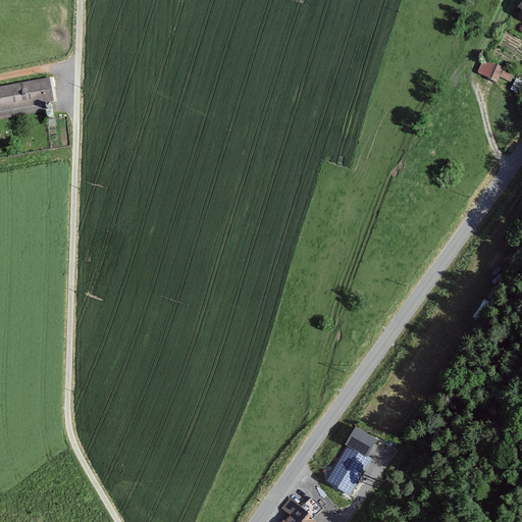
[(478,74),(499,83),(505,67),(484,59),(478,74)]
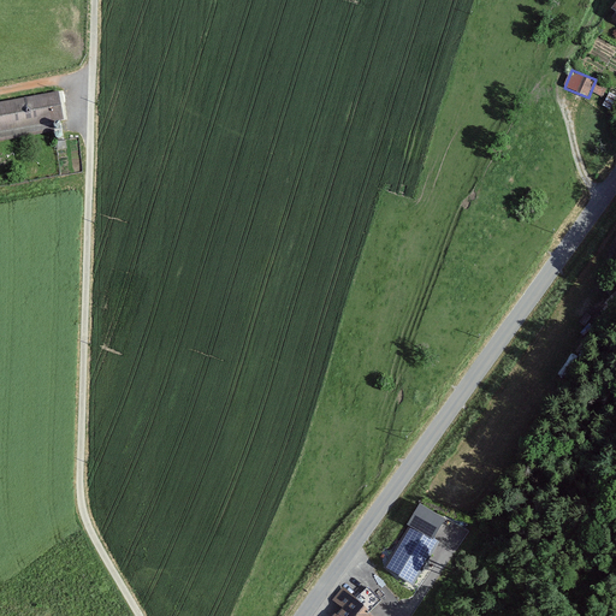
[(0,130),(64,119),(59,92),(0,101),(0,130)]
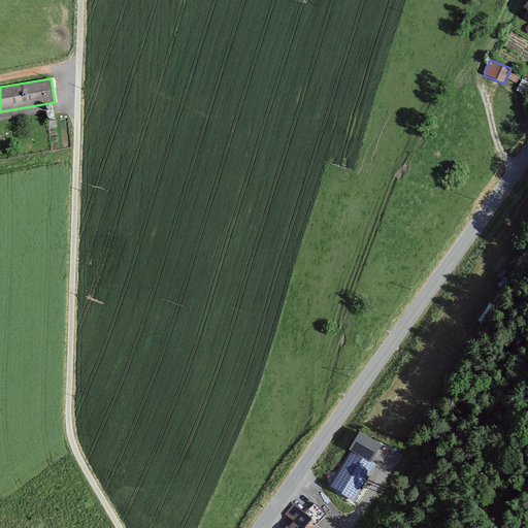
[(382,444),(360,431),(349,450),(351,451),(371,463),(382,444)]
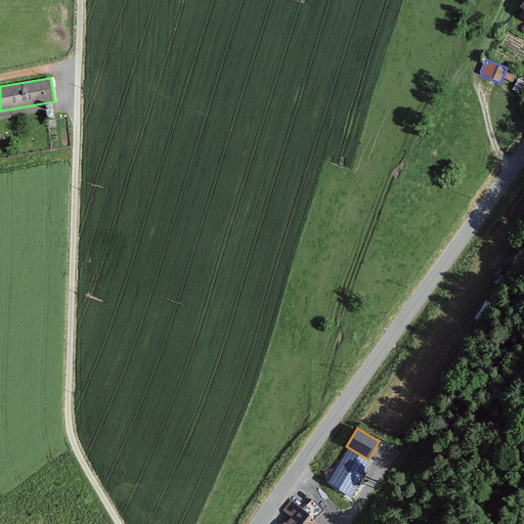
[(351,498),(373,463),(368,460),(348,447),(325,483),(351,498)]
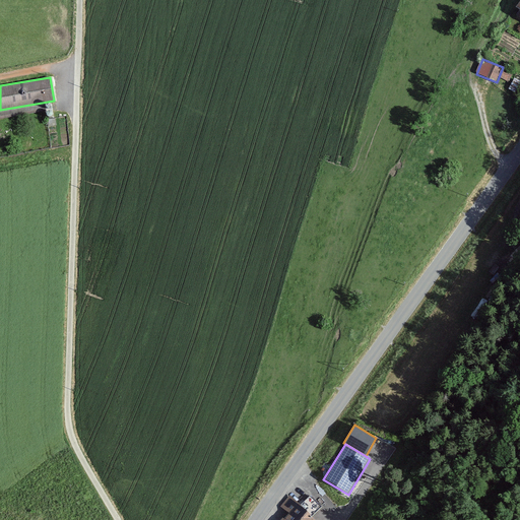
[(279,505),(287,513),(280,519),(300,519),(309,511),(290,494),(279,505)]
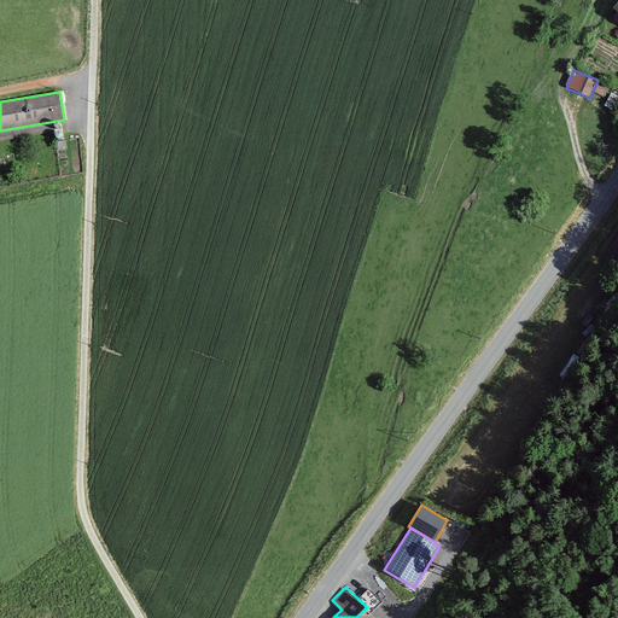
[(377,617),(367,607),(356,617),(377,617)]
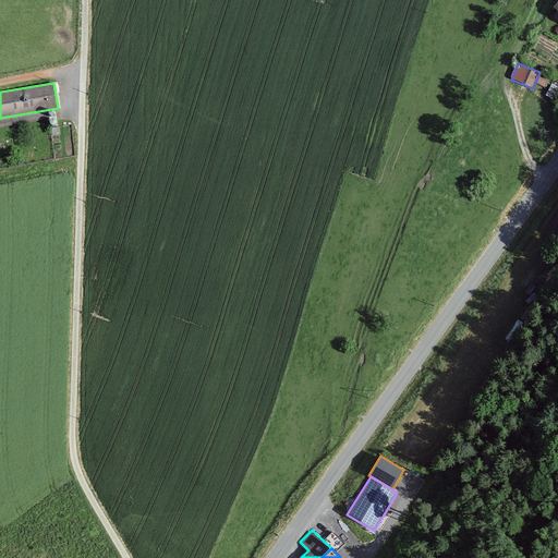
All buildings are outlined.
